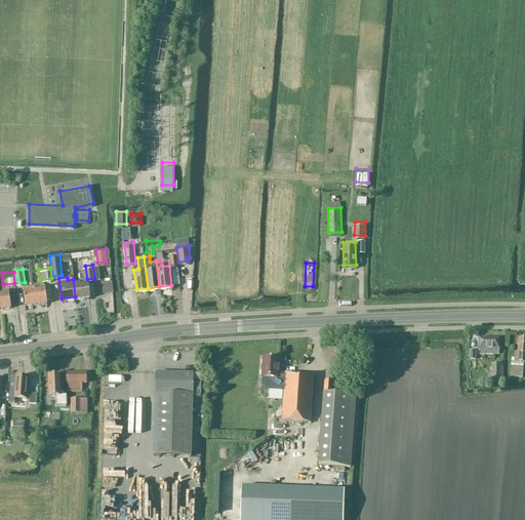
[(73,279),(75,296),(89,295),(88,281),(80,282),(80,279),(73,279)]
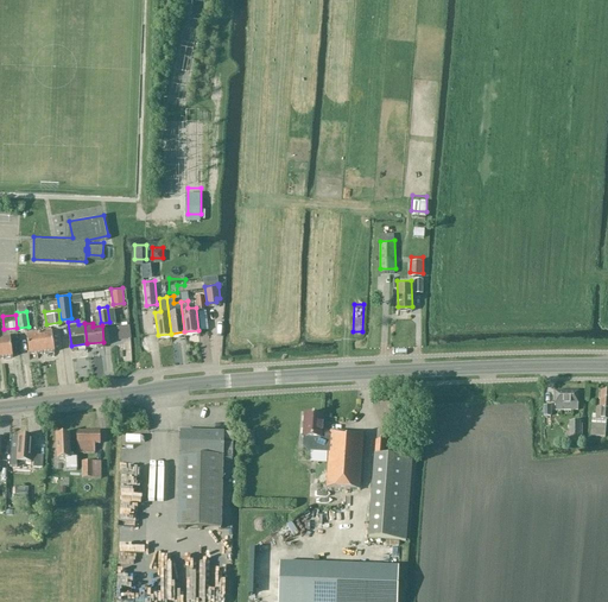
[(39,331),(42,349),(55,348),(52,330),(51,327),(46,328),(46,330),(39,331)]
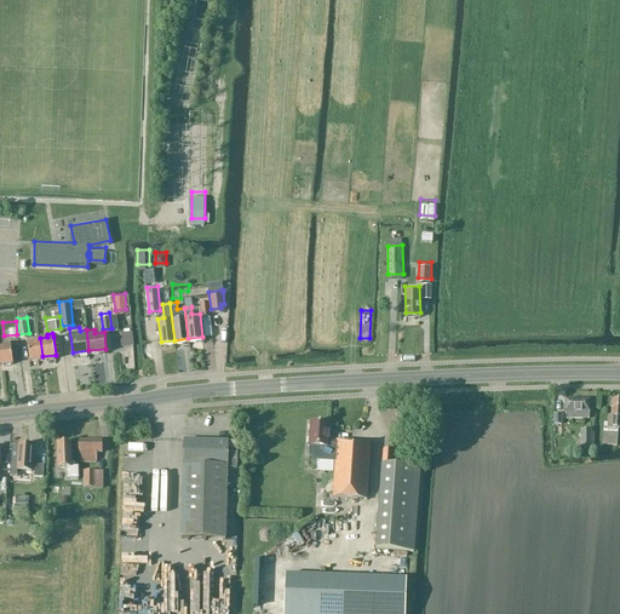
[(30,357),(42,356),(40,338),(39,336),(28,337),(28,339),(30,357)]
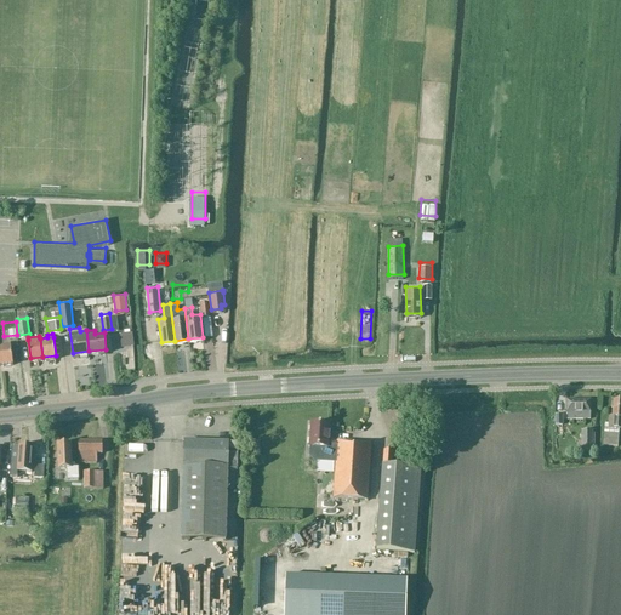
[(0,342),(0,362),(12,360),(10,342),(10,339),(4,340),(4,342),(0,342)]
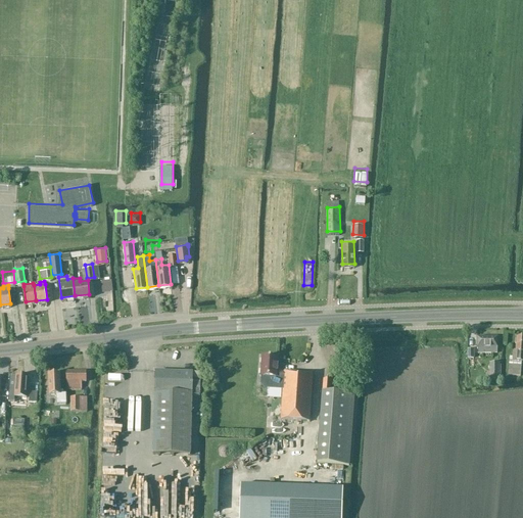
[(496,343),(496,333),(477,333),(477,343),(477,348),(497,348),(497,343),(496,343)]
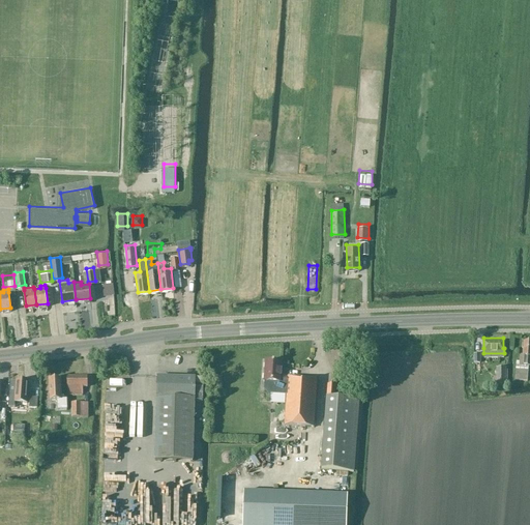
[(529,338),(524,338),(523,353),(520,352),(520,361),(516,361),(514,376),(527,377),(529,362),(529,361),(529,338)]
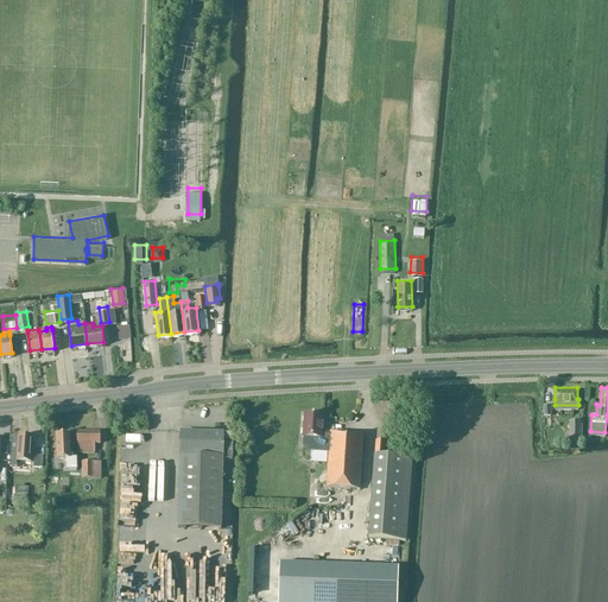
[(359,485),(362,429),(330,428),(322,428),(323,411),(304,410),(303,433),(302,441),(308,447),(328,448),(325,482),(359,485)]
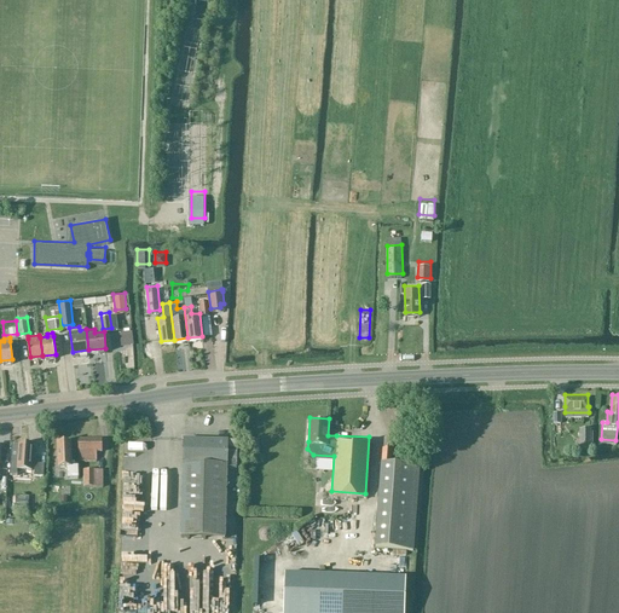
[(590,424),(579,424),(578,445),(590,445),(590,424)]
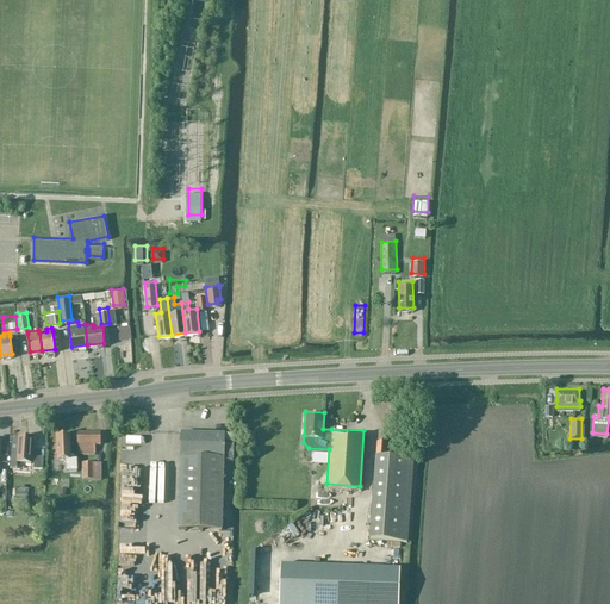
[(100,429),(78,428),(78,441),(78,450),(95,450),(95,441),(100,441),(100,429)]
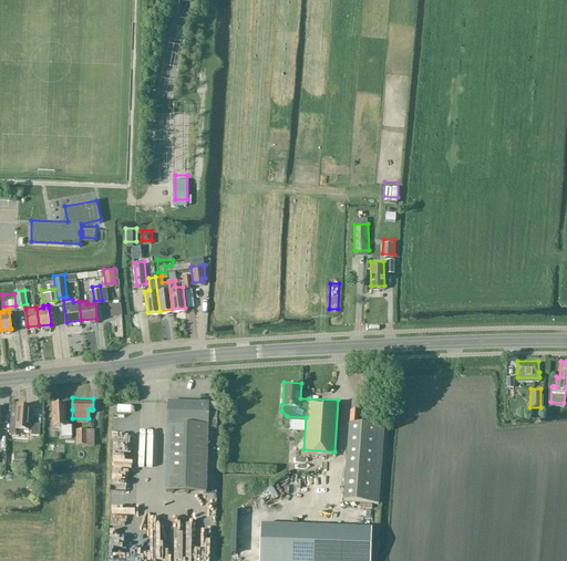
[(217,400),(168,398),(165,488),(206,489),(207,442),(213,442),(214,426),(212,426),(212,424),(217,424),(217,400)]
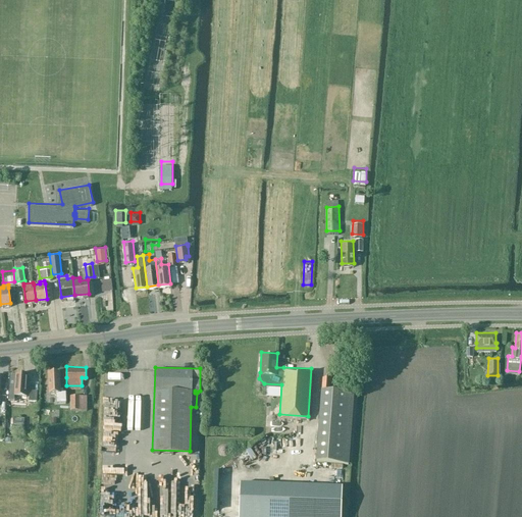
[(59,377),(59,369),(49,369),(49,378),(49,391),(55,391),(56,400),(66,400),(65,389),(63,389),(63,385),(60,385),(60,377),(59,377)]
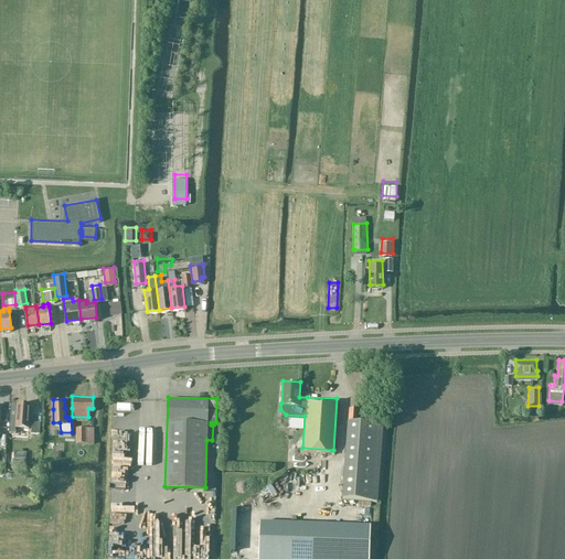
[(137,423),(137,399),(114,399),(114,423),(137,423)]
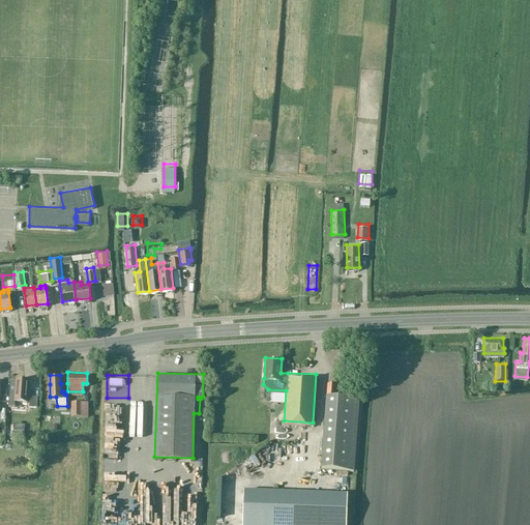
[(28,377),(9,376),(8,399),(13,400),(13,398),(27,399),(28,377)]
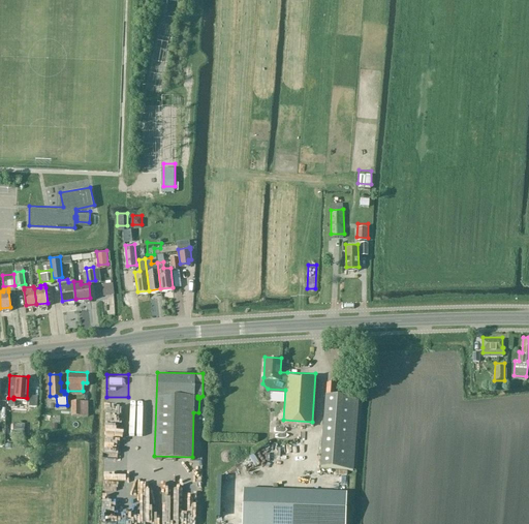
[(325,393),(335,393),(336,380),(327,379),(325,393)]
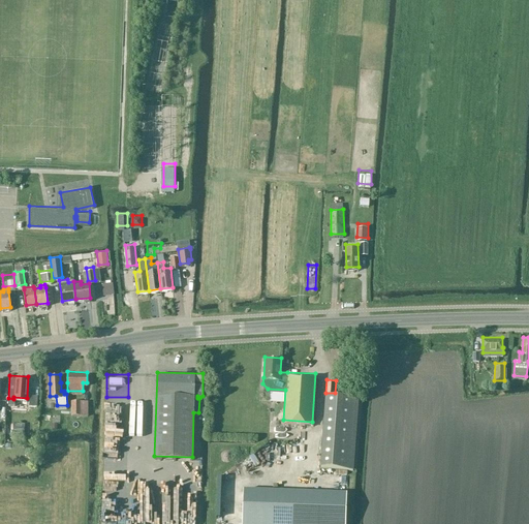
[(37,393),(30,393),(29,403),(37,403),(37,393)]
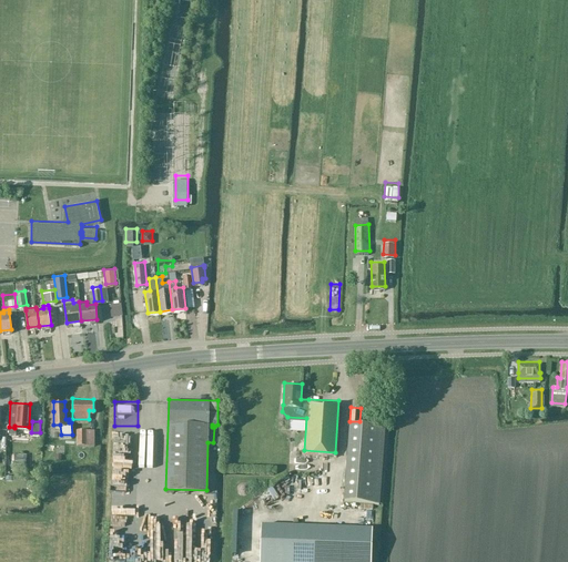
[(359,421),(350,421),(348,421),(344,499),(379,501),(385,423),(359,421)]
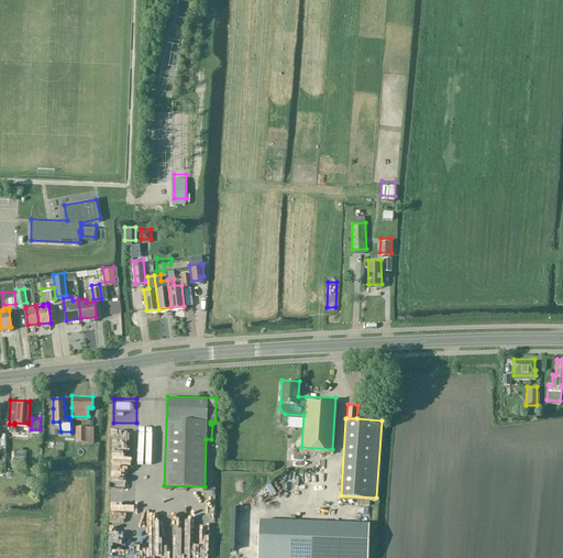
[(94,439),(94,424),(76,424),(76,439),(94,439)]
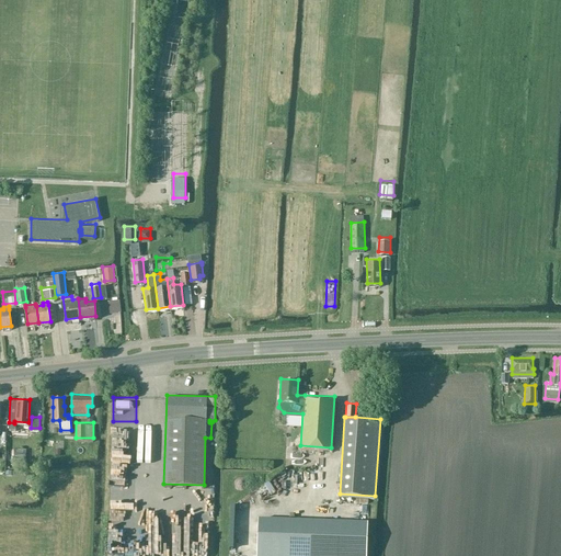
[(26,445),(14,445),(13,463),(25,464),(26,445)]
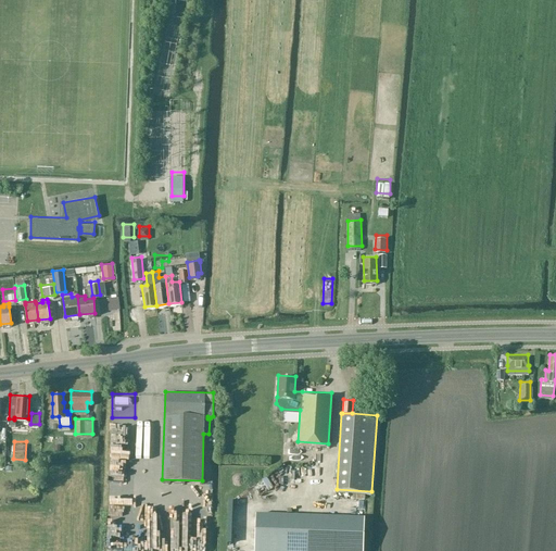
[(109,476),(127,477),(126,487),(130,488),(133,463),(135,463),(136,446),(112,443),(109,476)]
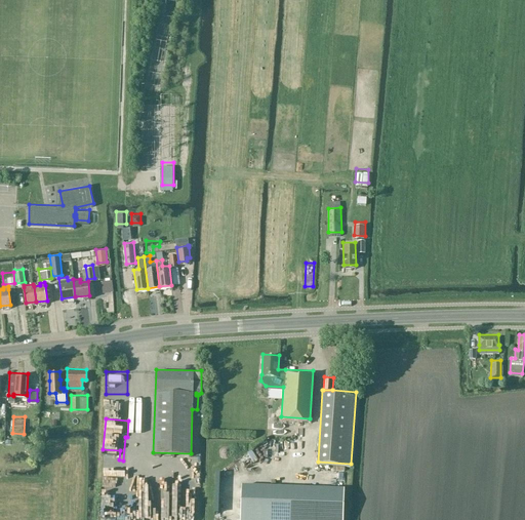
[(243,449),(243,462),(252,462),(252,449),(243,449)]
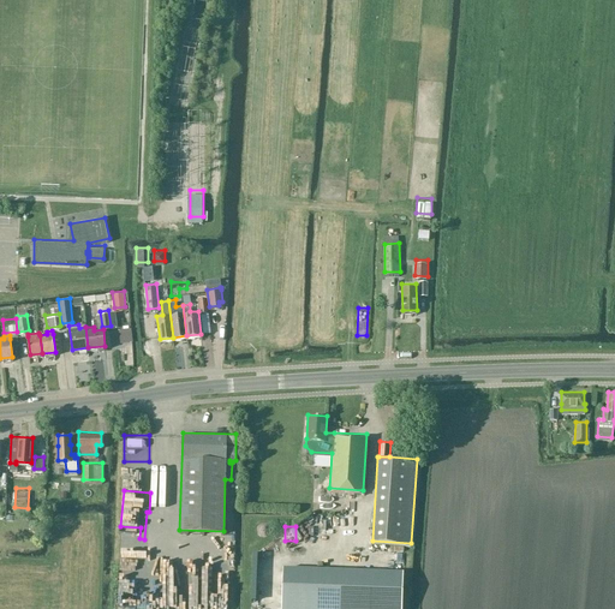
[(143,555),(143,544),(127,545),(127,556),(143,555)]
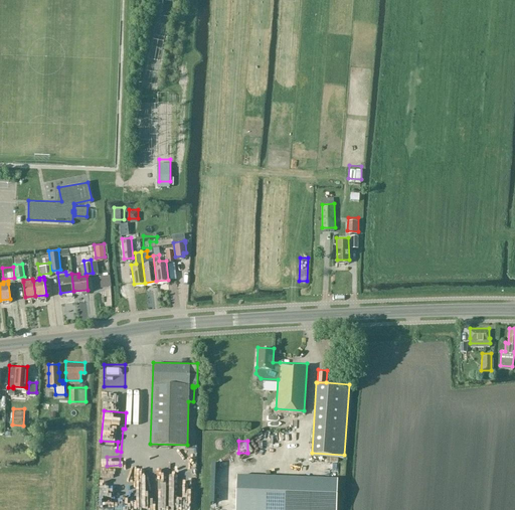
[(335,509),(337,478),(236,474),(234,509),(335,509)]
